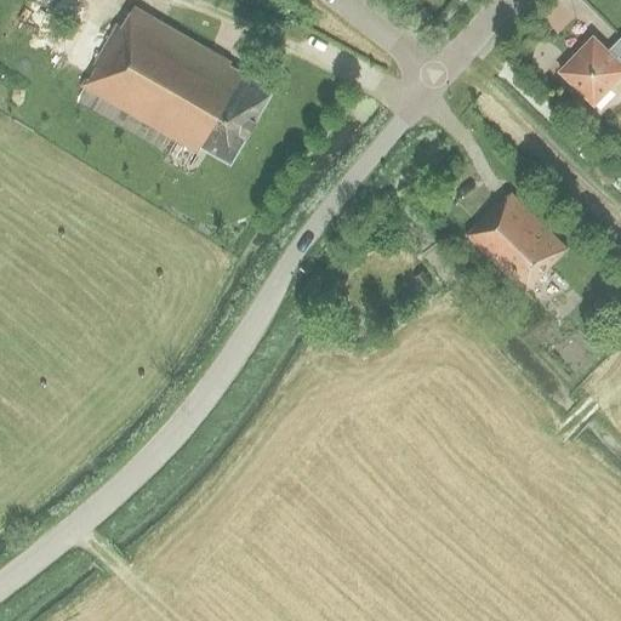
[(232,164),(274,91),(231,66),(232,63),(135,6),(123,27),(119,24),(83,86),(199,154),(203,147),(232,164)]
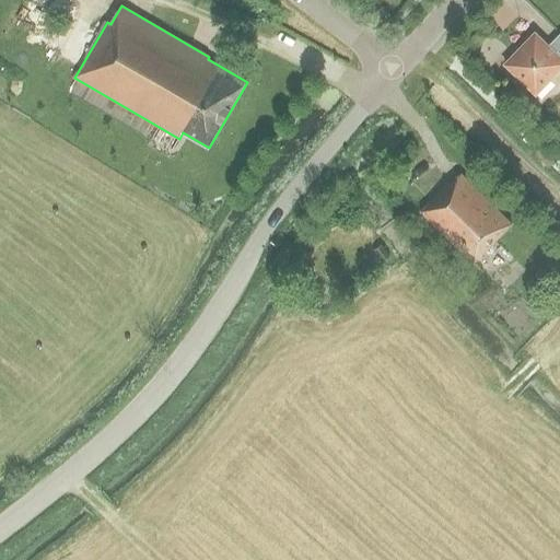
[(559,57),(535,33),(504,65),(536,95),(559,71),(559,70),(559,57)]
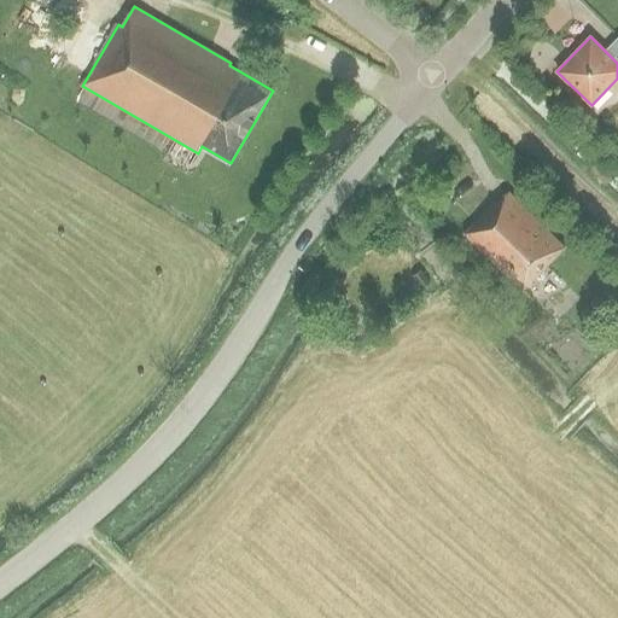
[(613,178),(596,162),(590,168),(606,185),(613,178)]
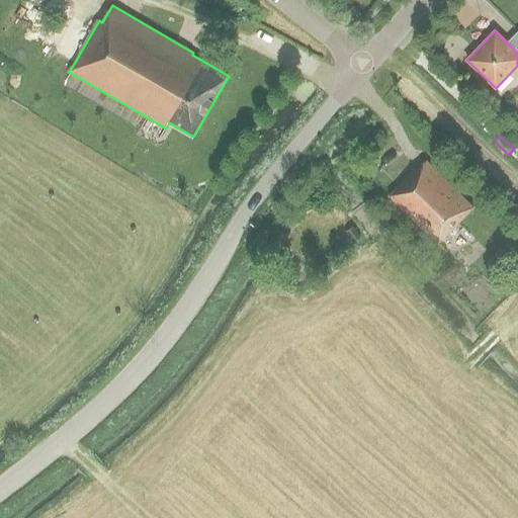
[(438,244),(473,207),(426,161),(416,172),(415,171),(390,195),(438,244)]
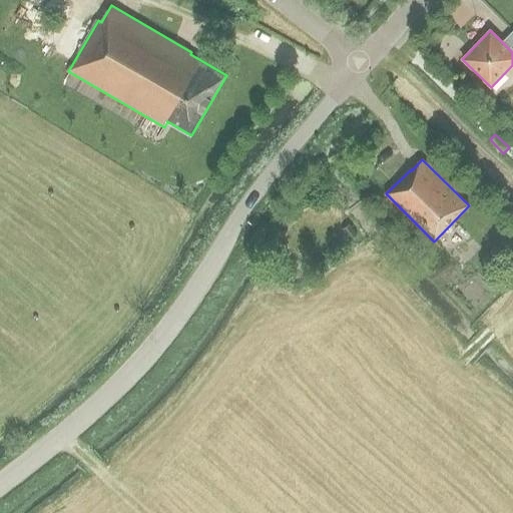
[(350,240),(358,234),(350,223),(342,229),(350,240)]
